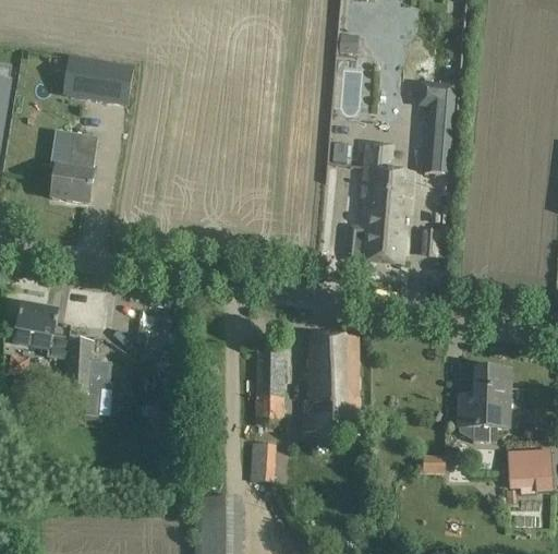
[(359,33),(340,32),(339,52),(358,53),(359,33)]
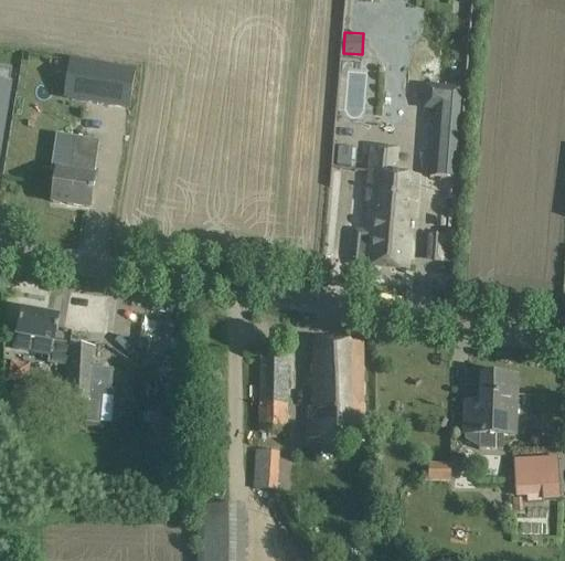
[(71,57),(64,94),(129,105),(136,69),(71,57)]
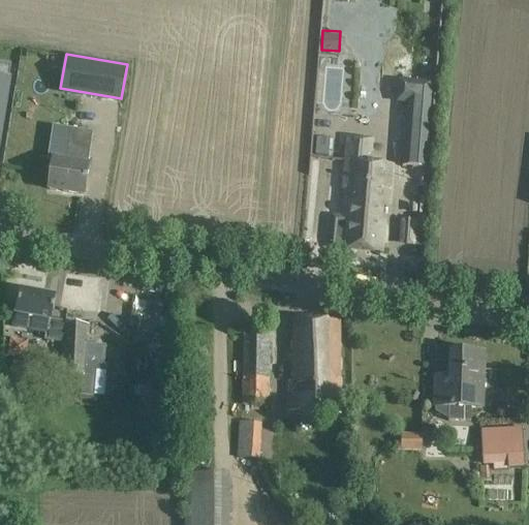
[(0,71),(0,139),(10,73),(0,71)]
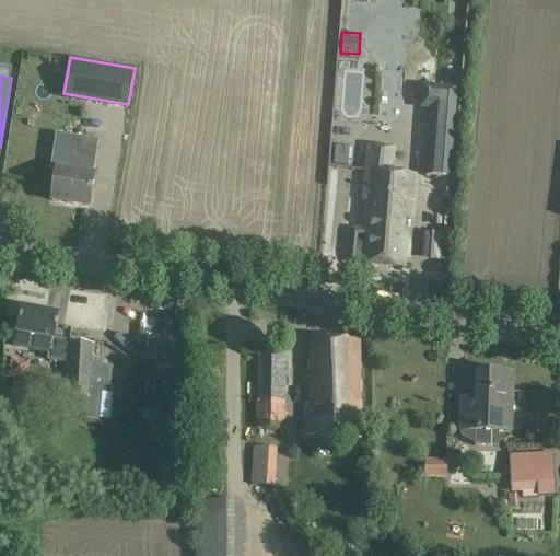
[(432,105),(427,173),(450,175),(456,85),(423,83),(421,105),(432,105)]
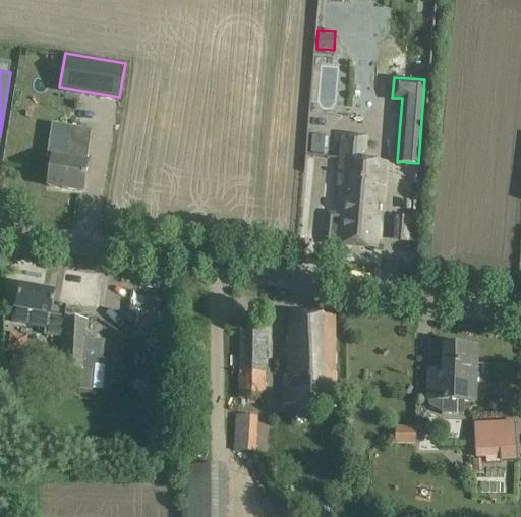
[(53,122),(47,155),(52,156),(51,163),(48,183),(82,188),(85,168),(88,161),(87,160),(92,127),(53,122)]
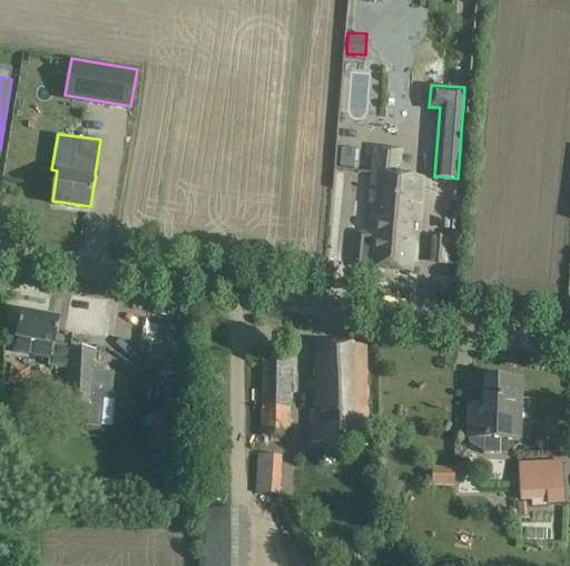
[(367,263),(367,264),(410,269),(414,231),(409,231),(410,217),(419,218),(422,176),(399,173),(402,146),(373,144),(367,201),(374,202),(372,230),(361,228),(357,262),(367,263)]
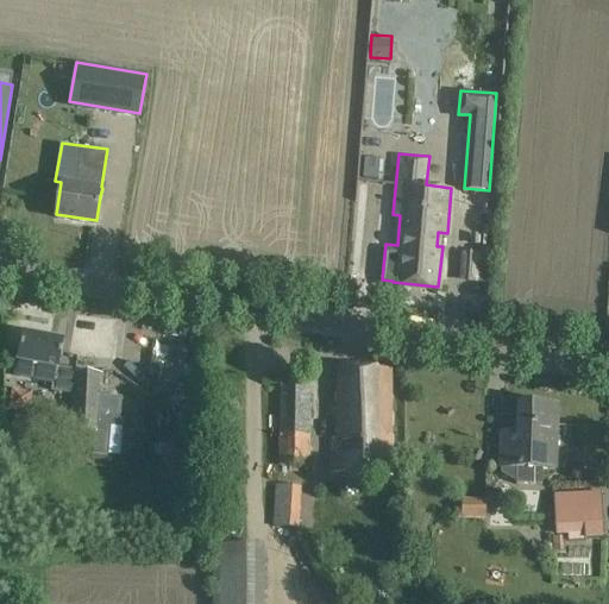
[(369,202),(384,203),(385,177),(359,176),(357,230),(369,231),(369,202)]
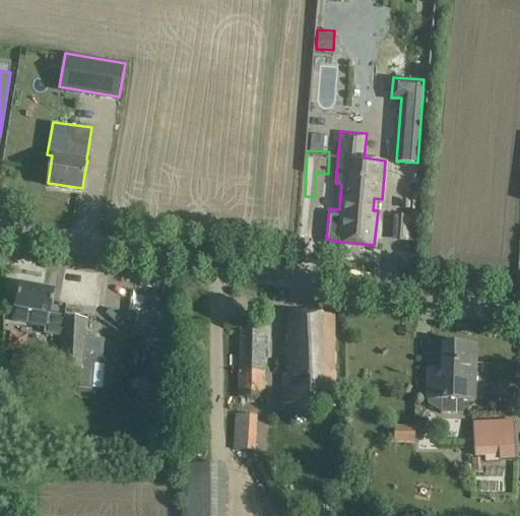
[(54,289),(20,282),(14,318),(46,324),(44,330),(62,333),(60,366),(80,368),(79,385),(93,386),(94,362),(101,362),(103,337),(86,336),(87,317),(63,316),(64,313),(50,311),(51,303),(53,303),(53,299),(52,299),(54,289)]
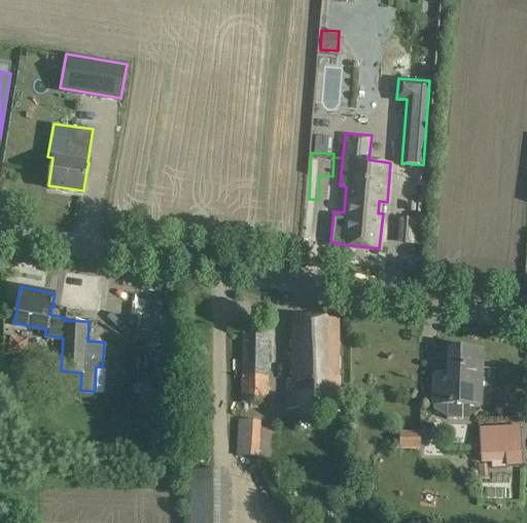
[(339,317),(292,314),(292,377),(287,377),(286,408),(339,410),(339,317)]
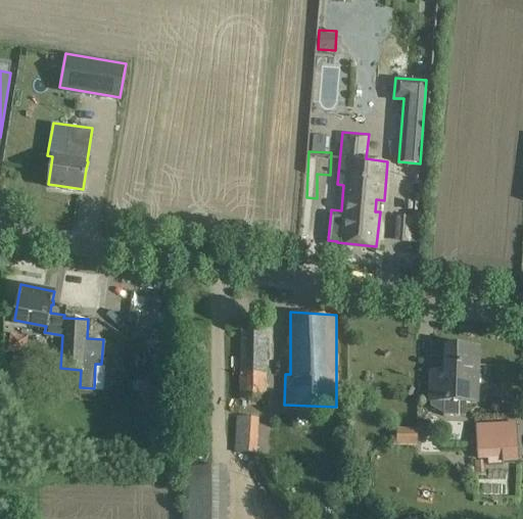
[(267,323),(241,322),(238,397),(247,397),(247,403),(256,403),(256,397),(264,398),(267,323)]
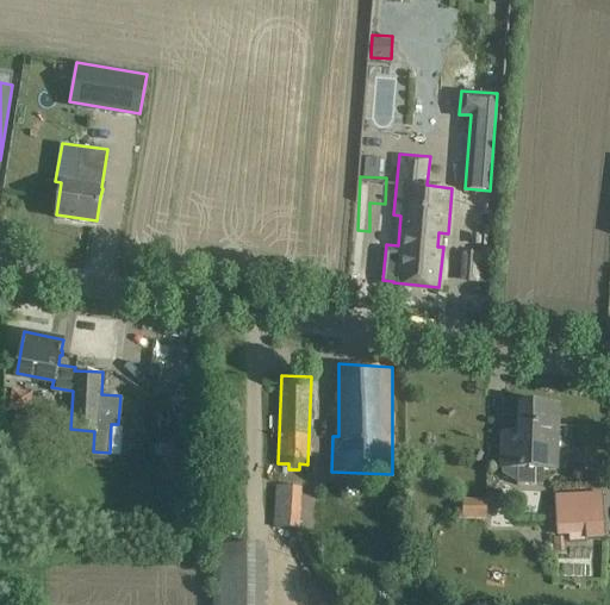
[(558,403),(520,401),(518,432),(503,432),(500,467),(502,467),(502,472),(517,481),(542,482),(543,468),(555,468),(558,403)]
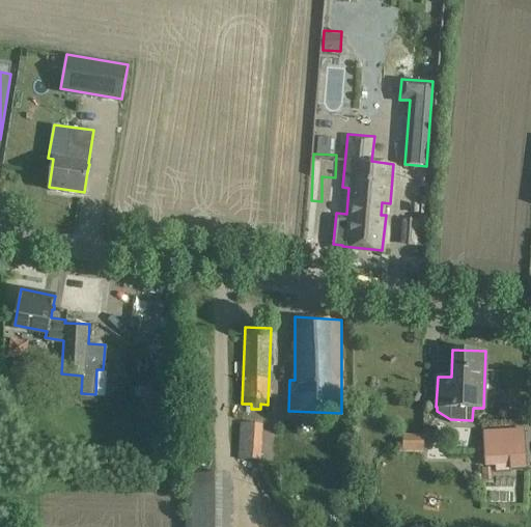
[(154,380),(151,414),(177,415),(179,382),(154,380)]
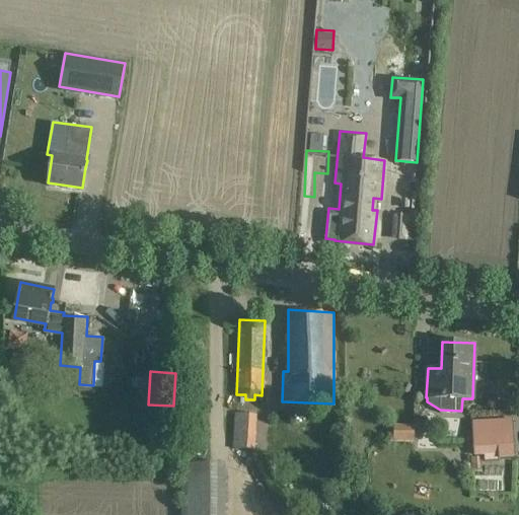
[(256,413),(234,411),(232,446),(254,448),(256,413)]
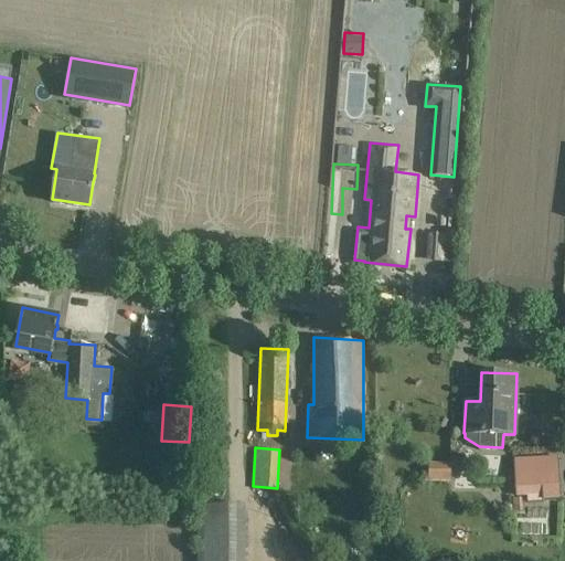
[(558,472),(558,455),(514,457),(516,495),(525,494),(526,499),(543,498),(543,497),(560,496),(558,472)]
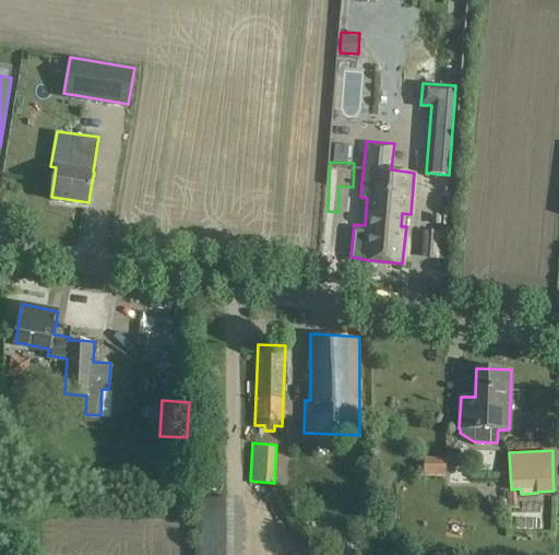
[(447,456),(424,456),(424,473),(447,473),(447,456)]
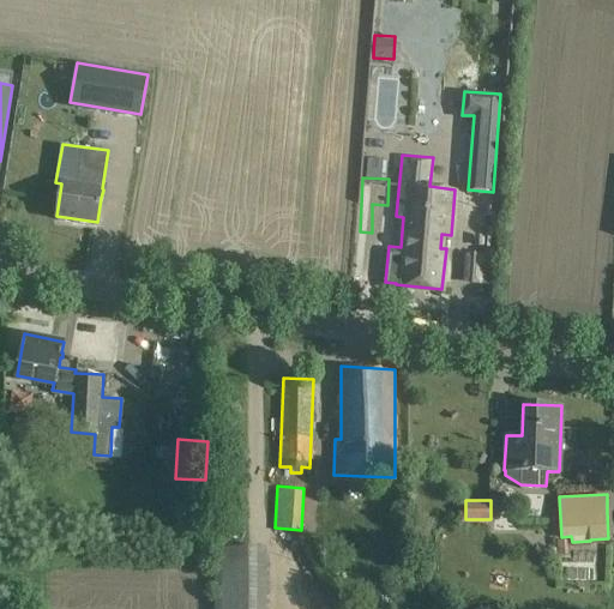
[(218,543),(217,608),(266,608),(268,543),(218,543)]
